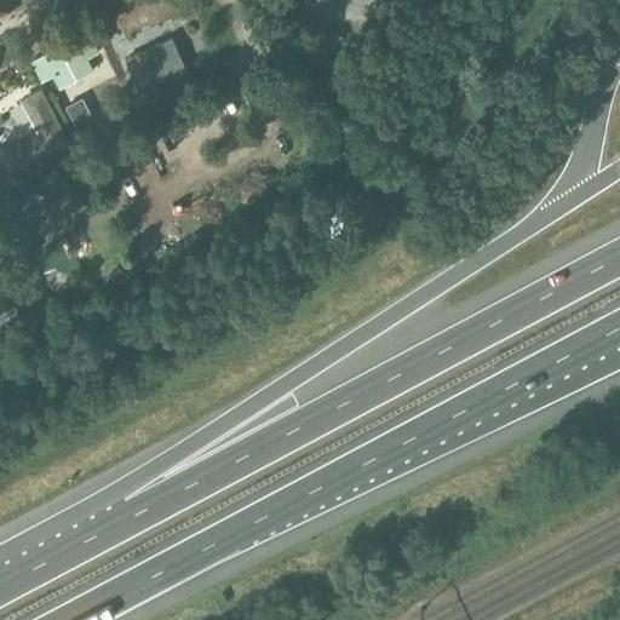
[(0,0),(0,10),(19,0),(0,0)]
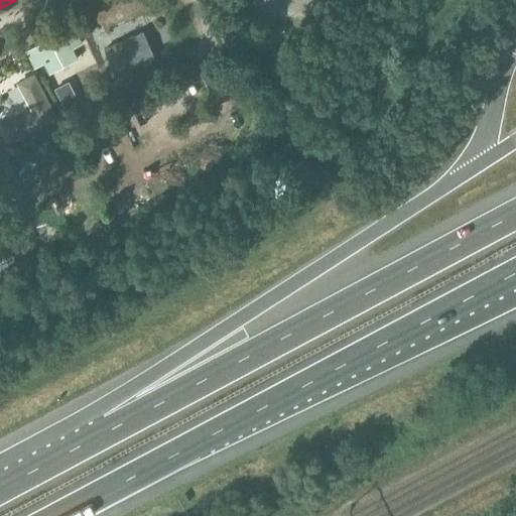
[(49,73),(79,57),(73,47),(83,42),(75,25),(26,50),(34,68),(44,62),(49,73)]
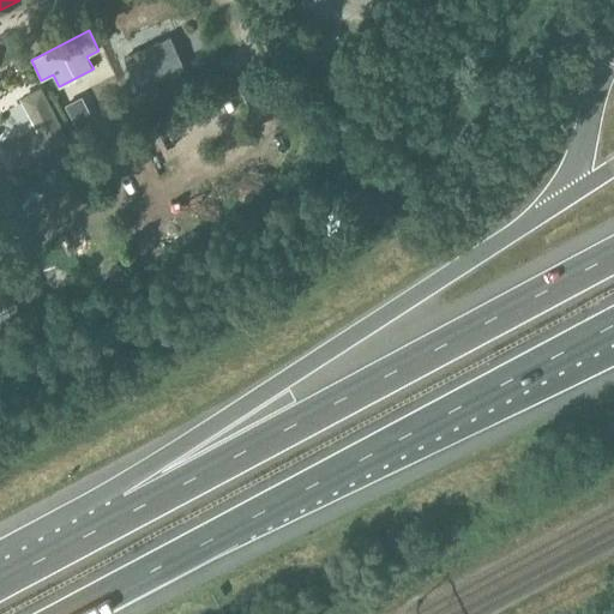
[(139,90),(186,68),(170,36),(124,58),(139,90)]
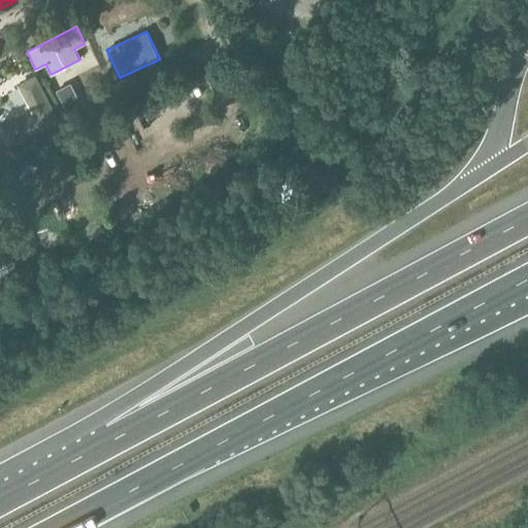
[(8,70),(0,74),(0,107),(22,97),(8,70)]
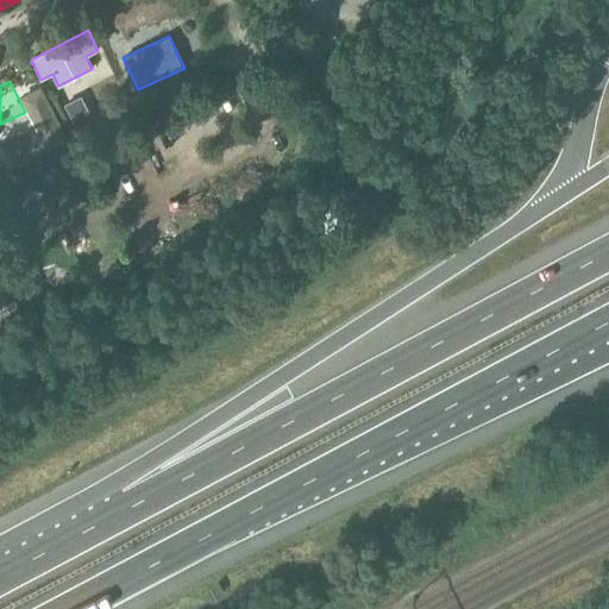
[(25,165),(71,139),(42,86),(22,98),(39,129),(13,143),(25,165)]
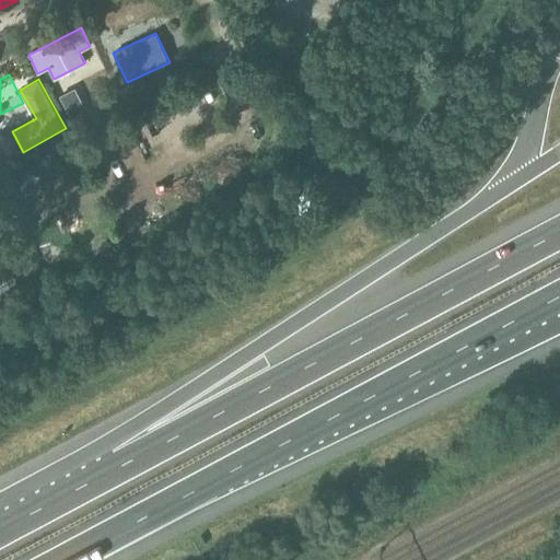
[(156,104),(186,95),(182,80),(152,88),(156,104)]
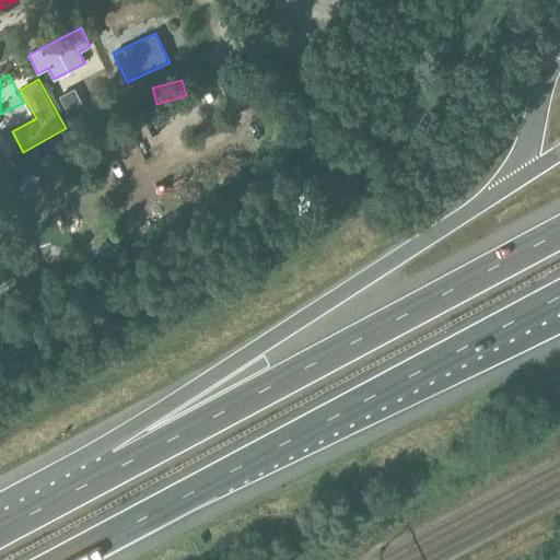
[(67,146),(18,172),(24,183),(73,158),(67,146)]
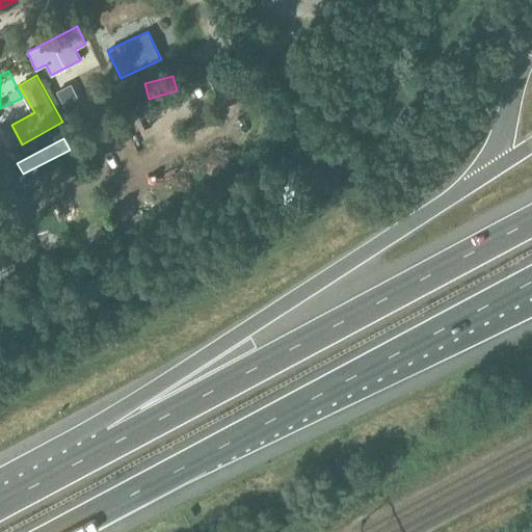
[(0,238),(0,270),(12,264),(0,238)]
